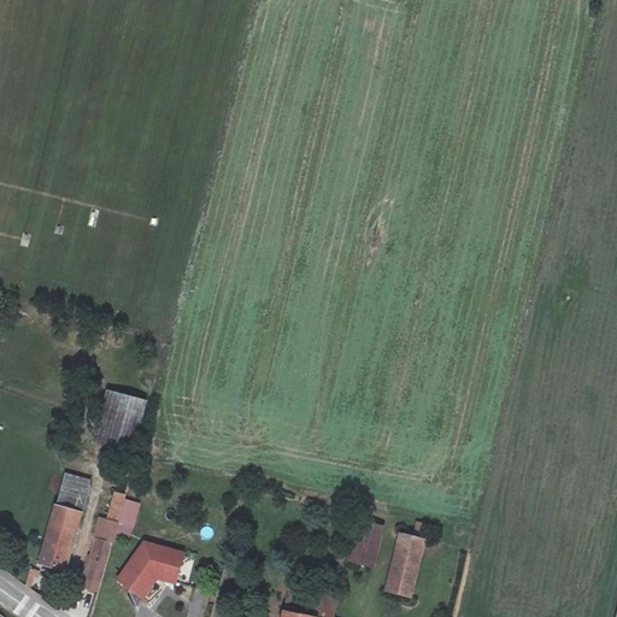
[(110,391),(101,421),(144,432),(152,403),(110,391)]
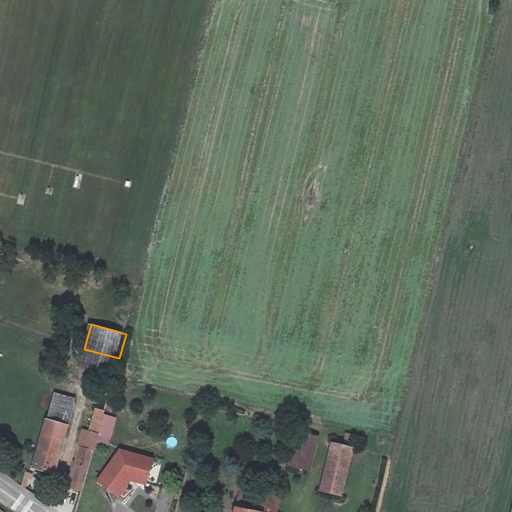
[(119,358),(84,349),(78,368),(113,378),(119,358)]
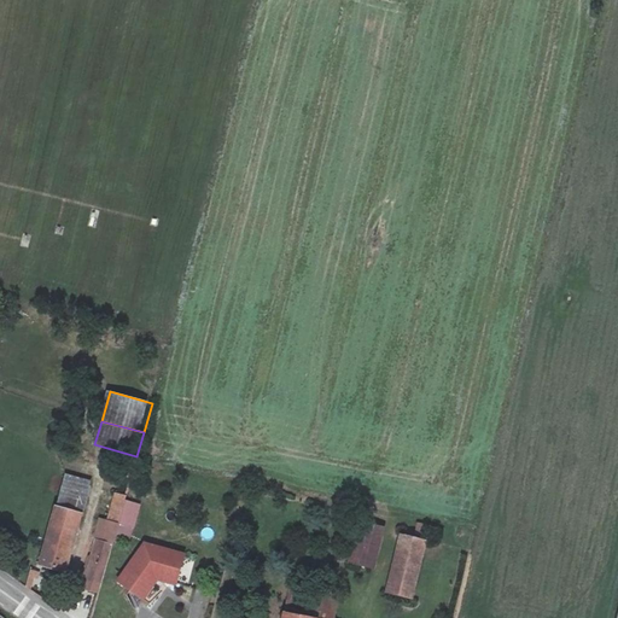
[(66,474),(77,477),(80,468),(69,466),(66,474)]
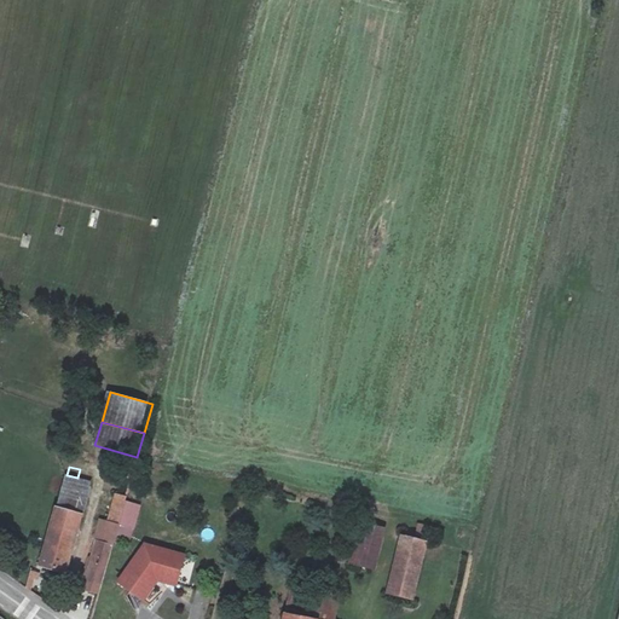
[(108,522),(117,526),(128,489),(133,470),(123,467),(108,522)]
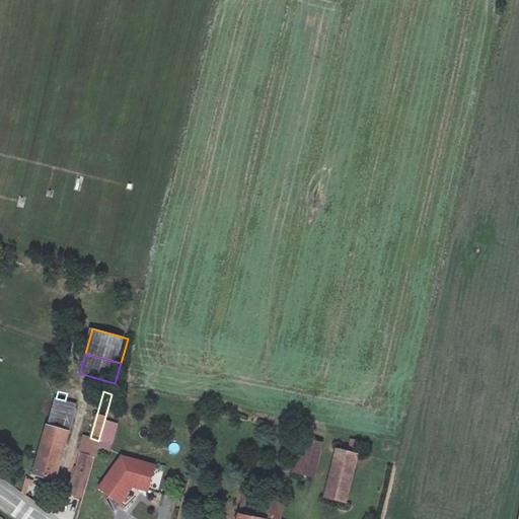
[(75,402),(65,400),(56,398),(40,458),(34,475),(54,480),(75,402)]
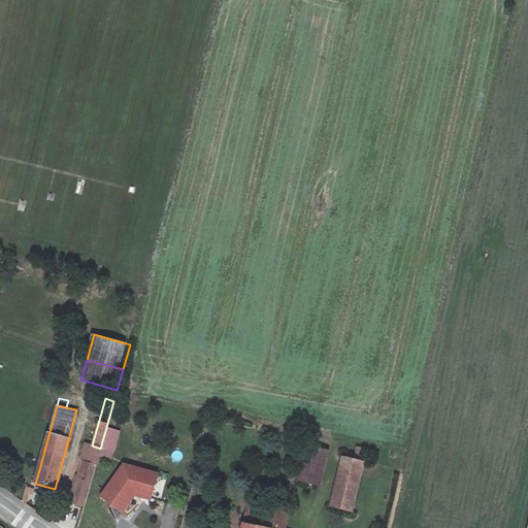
[(309,443),(302,469),(298,483),(318,487),(328,449),(309,443)]
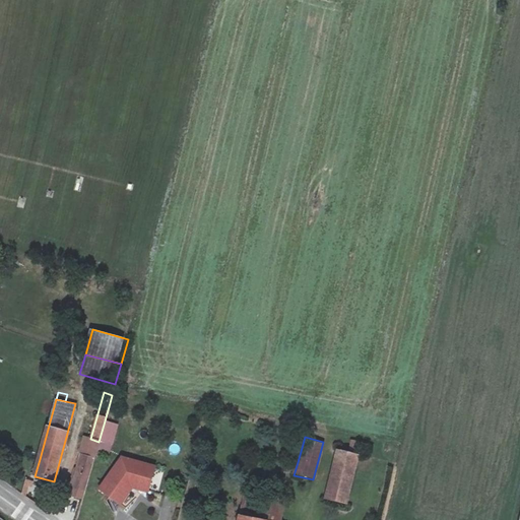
[(99,442),(90,439),(76,489),(84,491),(99,442)]
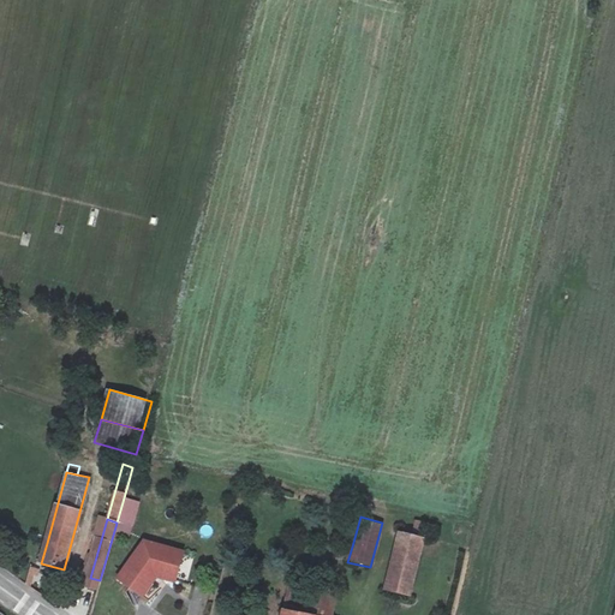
[(427,542),(428,537),(398,527),(384,591),(413,597),(418,578),(427,579),(430,563),(422,562),(424,556),(431,559),(436,543),(427,542)]
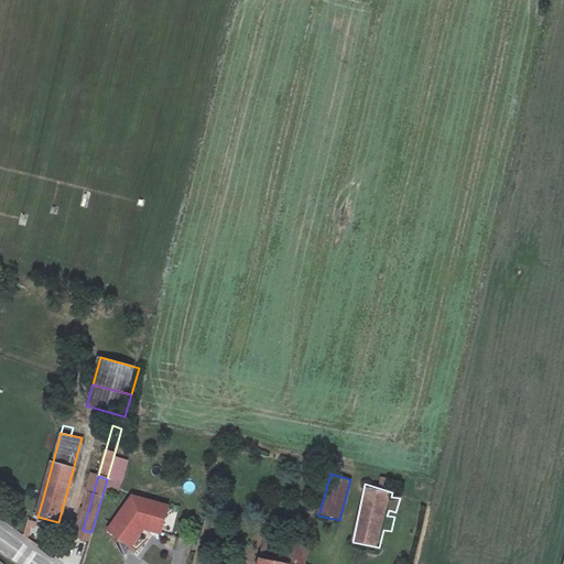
[(158,535),(165,508),(130,498),(106,533),(130,549),(138,538),(133,534),(137,529),(158,535)]
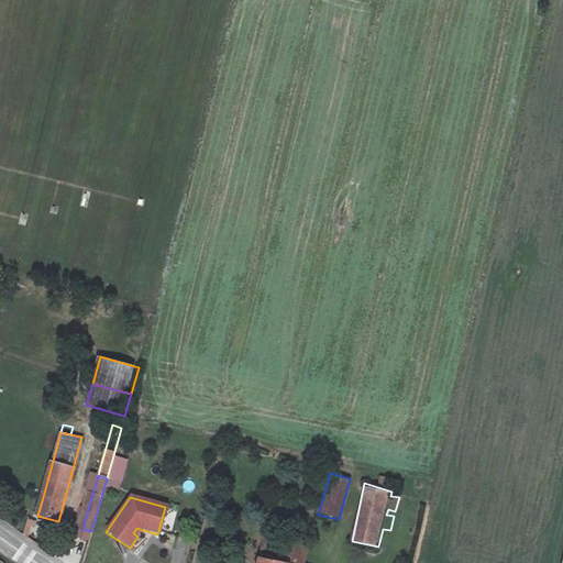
[(307,511),(318,515),(322,500),(310,497),(307,511)]
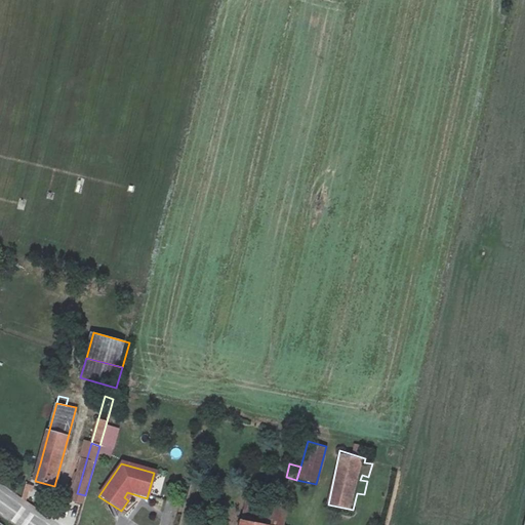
[(254,524),(283,524),(287,511),(246,501),(242,523),(254,524)]
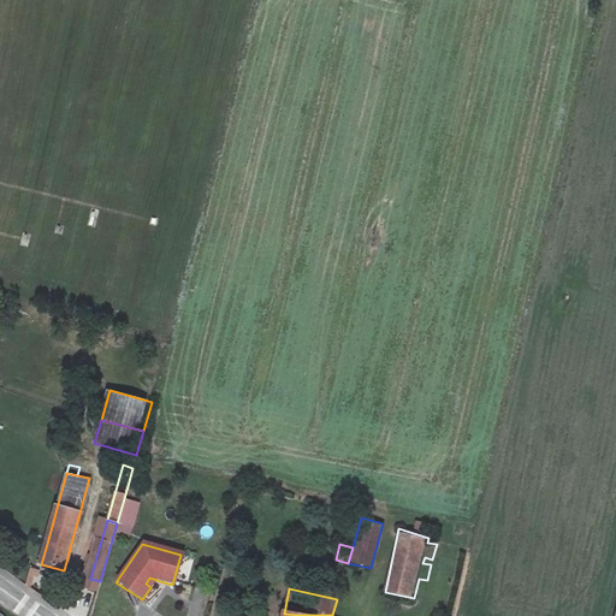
All buildings are outlined.
